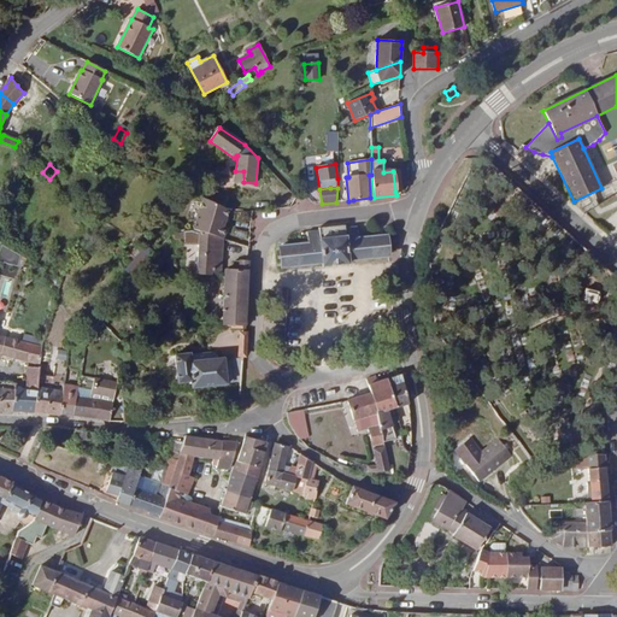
[(227,198),(213,191),(210,198),(223,205),(227,198)]
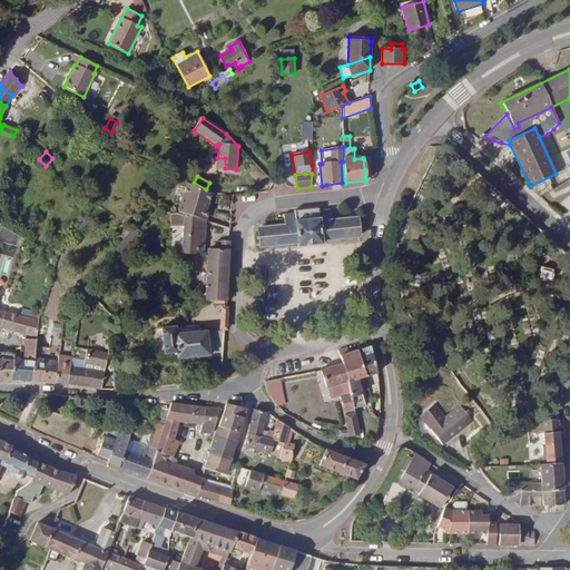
[(212,195),(187,183),(178,213),(206,220),(209,210),(207,209),(212,195)]
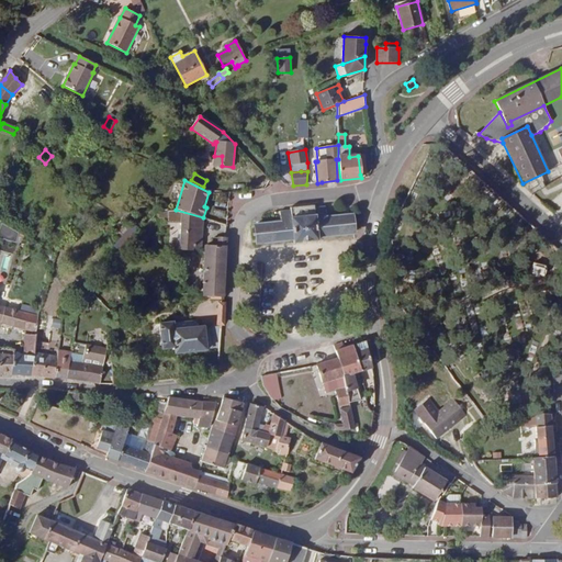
[(318,240),(317,237),(338,235),(336,216),(326,217),(326,206),(314,208),(314,205),(291,208),(291,211),(280,212),(281,223),(255,225),(257,244),(294,239),(294,243),(315,240),(318,240)]
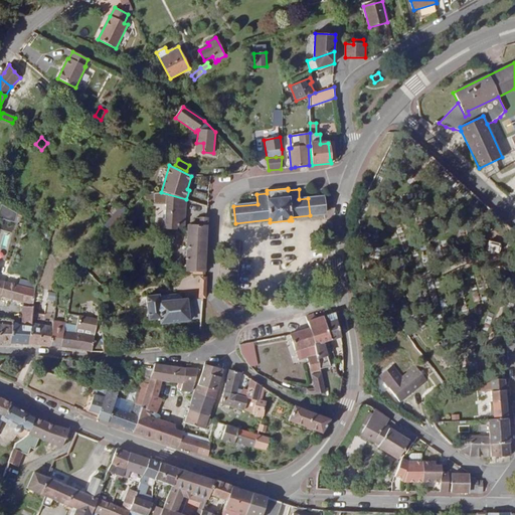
[(166,204),(164,229),(177,229),(177,228),(184,228),(186,199),(161,192),(160,191),(153,192),(153,204),(166,204)]
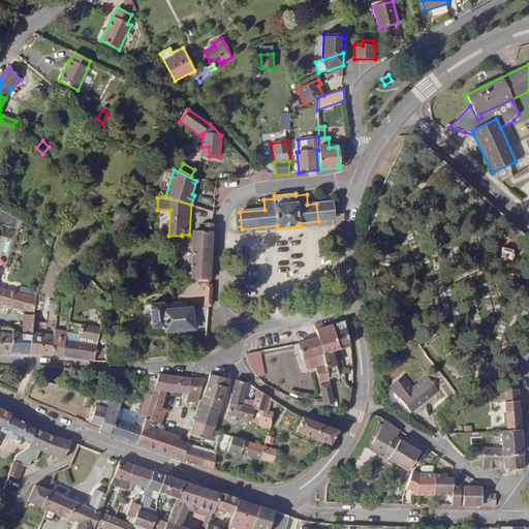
[(334,219),(332,203),(316,204),(318,221),(334,219)]
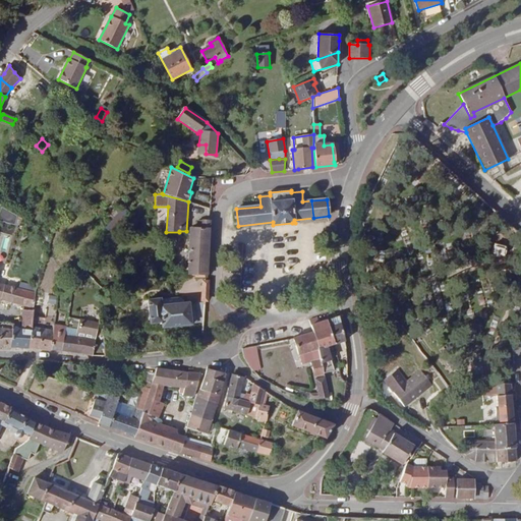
[(17,216),(1,207),(0,212),(0,221),(15,225),(17,216)]
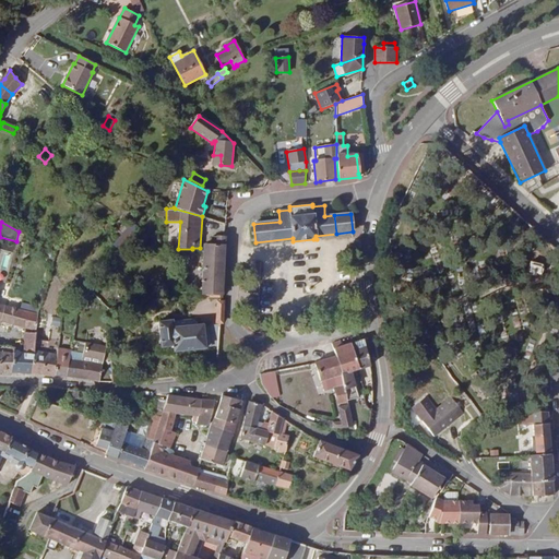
[(134,236),(128,242),(134,249),(141,242),(134,236)]
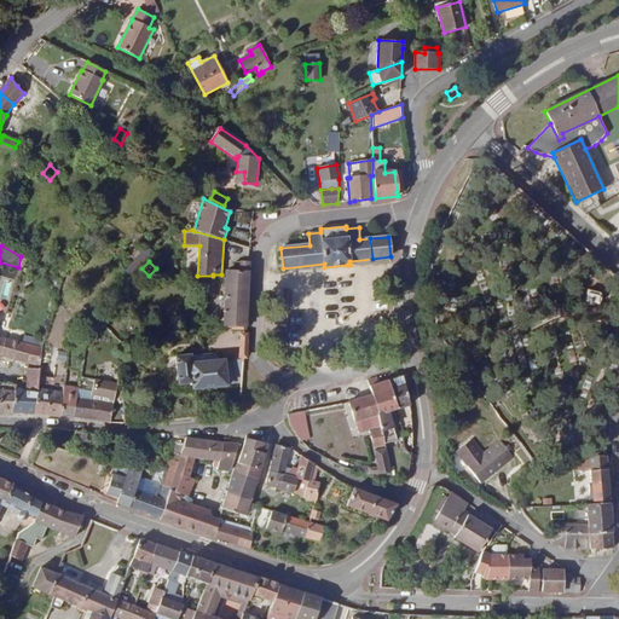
[(247,288),(249,262),(243,261),(241,261),(241,262),(236,262),(235,272),(233,272),(232,272),(226,271),(224,325),(246,325),(247,298),(247,288)]
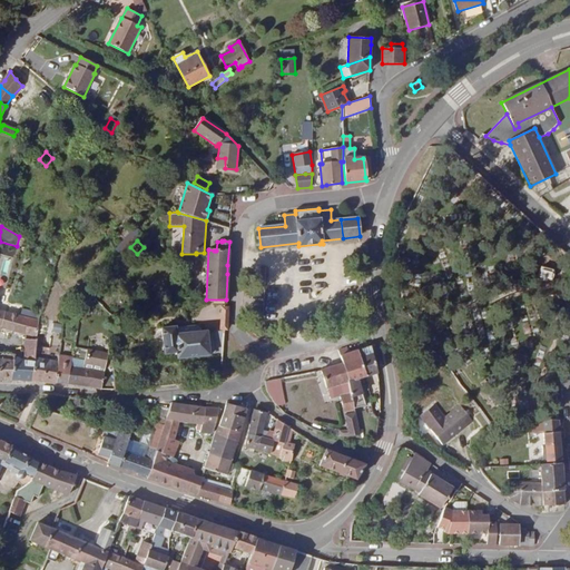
[(126,297),(116,297),(115,307),(126,307),(126,297)]
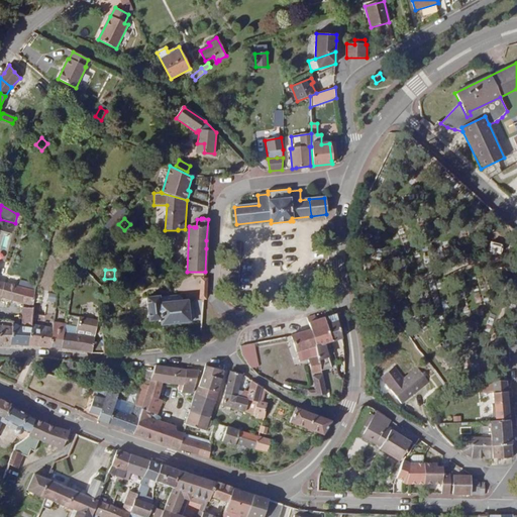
[(74,282),(71,278),(63,286),(72,290),(74,282)]
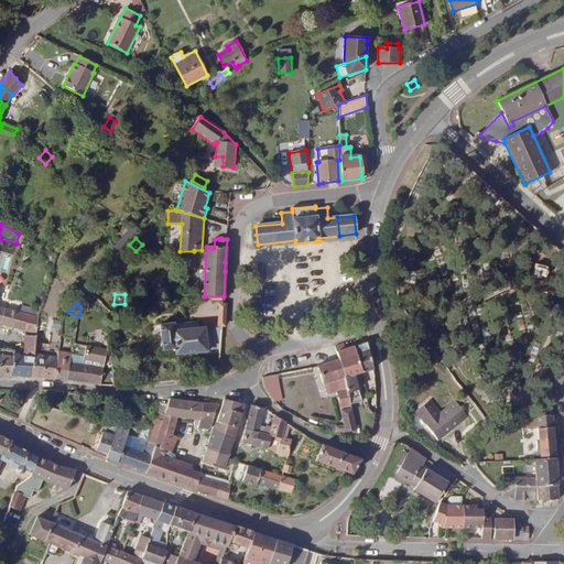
[(36,308),(22,305),(21,313),(35,316),(36,308)]
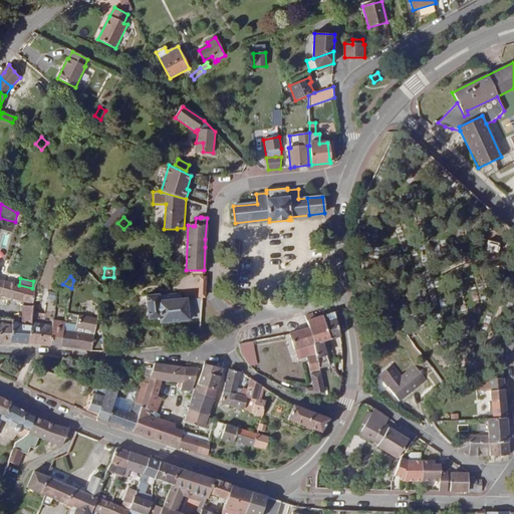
[(16,284),(4,281),(1,295),(5,297),(12,298),(16,284)]
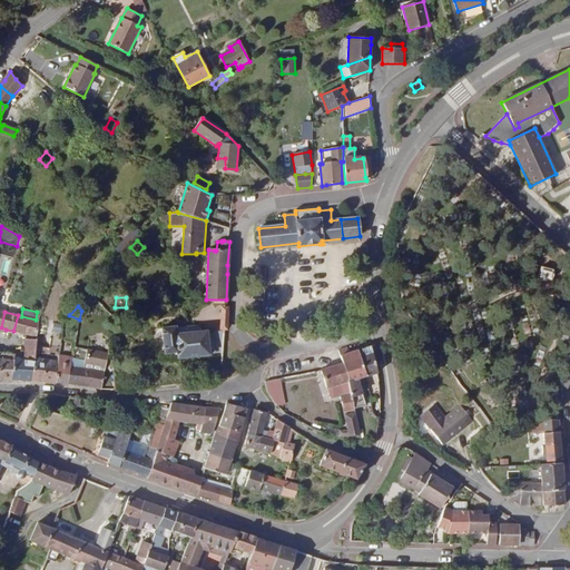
[(18,315),(13,331),(37,337),(39,321),(36,320),(21,316),(18,315)]
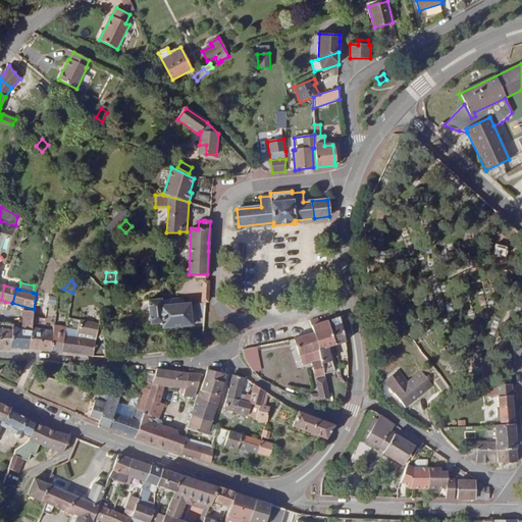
[(57,298),(49,296),(48,304),(55,305),(57,298)]
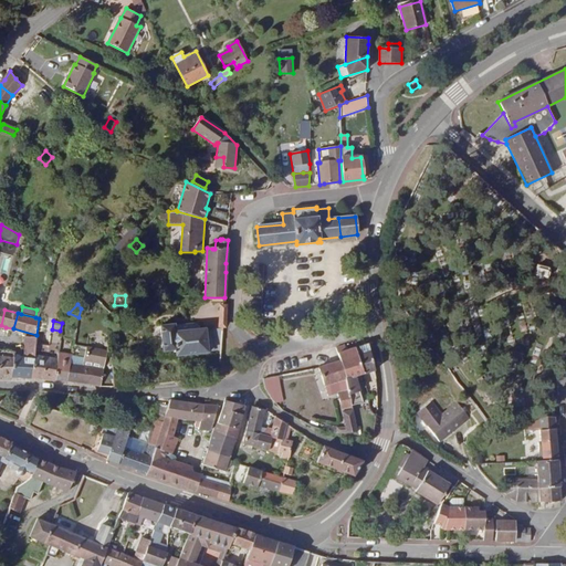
[(213,350),(221,350),(222,328),(205,331),(205,329),(200,329),(200,327),(199,326),(198,325),(197,324),(196,323),(194,323),(160,326),(163,352),(174,350),(174,353),(175,353),(176,356),(208,353),(207,352),(213,350)]
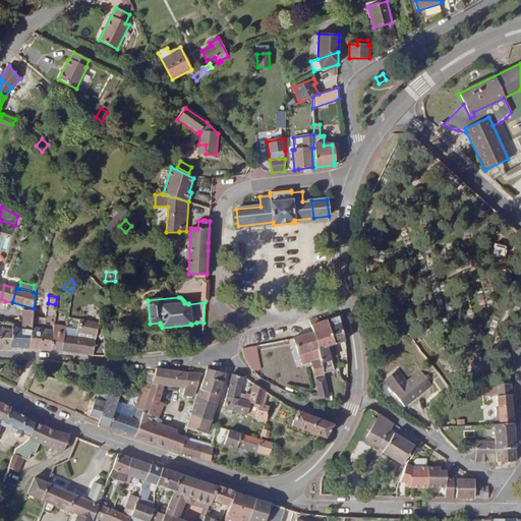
[(39,349),(50,350),(54,325),(57,305),(48,303),(45,314),(46,314),(46,319),(33,316),(32,321),(31,332),(29,348),(39,349)]
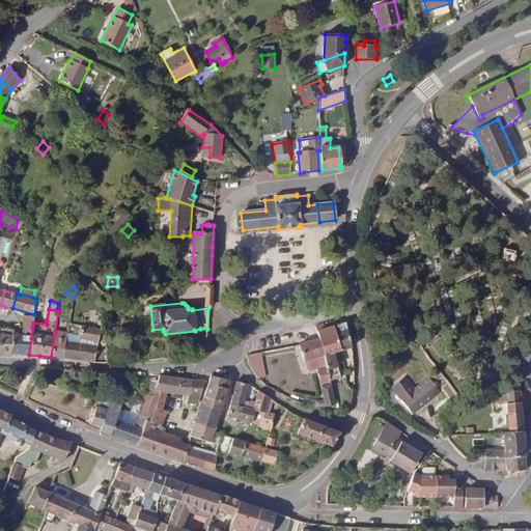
[(33,323),(33,316),(24,316),(23,326),(32,327),(33,323)]
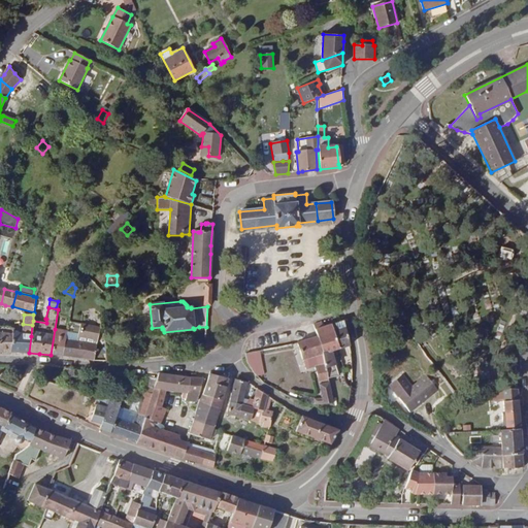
[(337,323),(331,325),(339,349),(350,345),(345,325),(343,321),(337,323)]
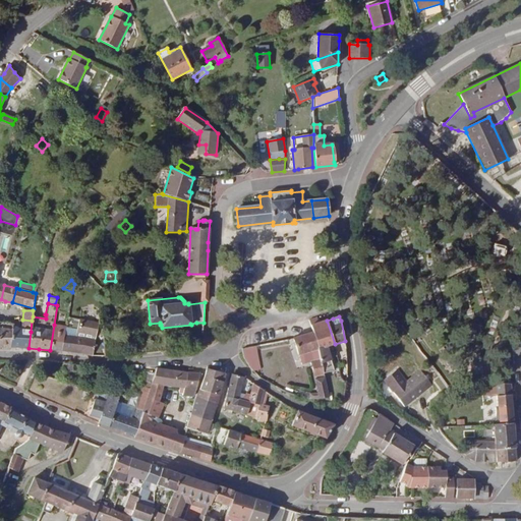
[(335,344),(327,321),(319,323),(317,317),(309,321),(313,332),(317,348),(321,362),(331,359),(327,346),(335,344)]
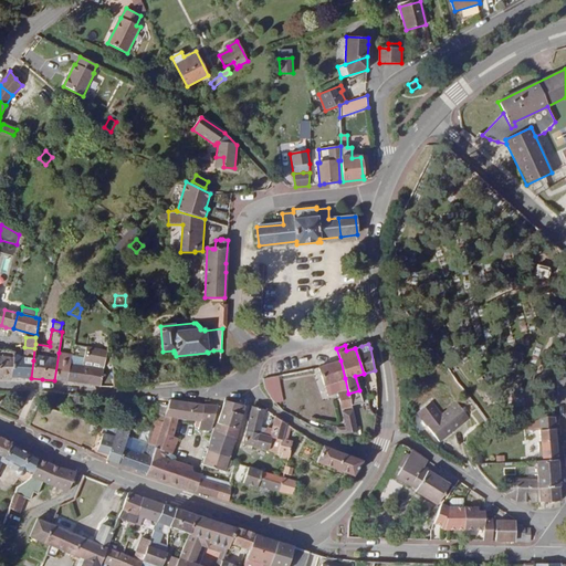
[(34,348),(24,347),(24,358),(13,356),(11,377),(22,378),(31,378),(33,360),(34,348)]
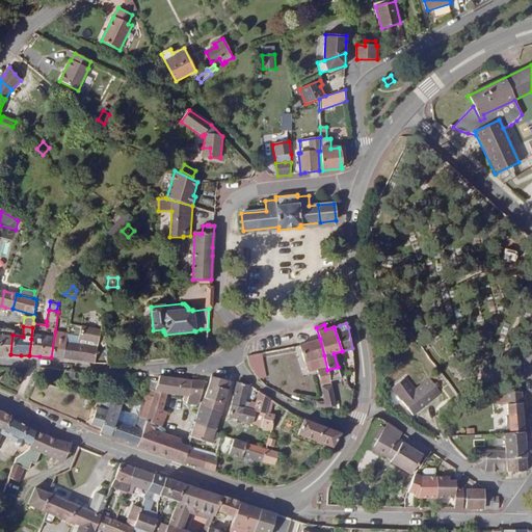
[(95,364),(97,347),(95,346),(95,342),(98,343),(101,330),(81,326),(79,337),(78,344),(75,343),(74,360),(85,362),(95,364)]
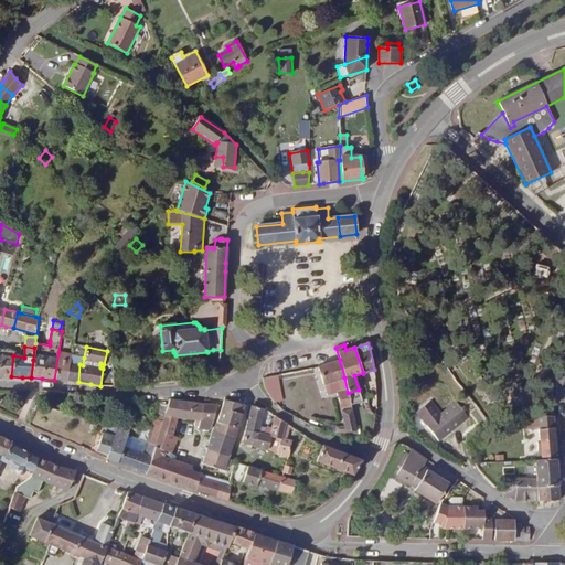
[(7,350),(0,349),(0,355),(1,356),(0,368),(0,376),(11,376),(13,355),(16,351),(7,350)]
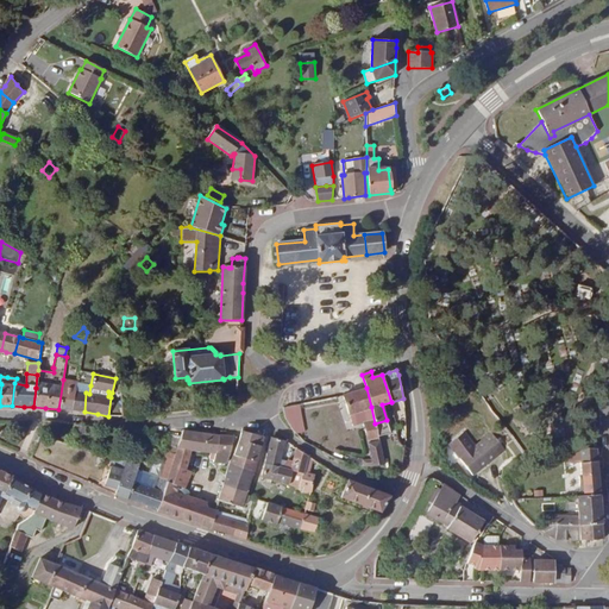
[(63,380),(58,409),(66,410),(73,410),(75,393),(77,383),(77,382),(63,380)]
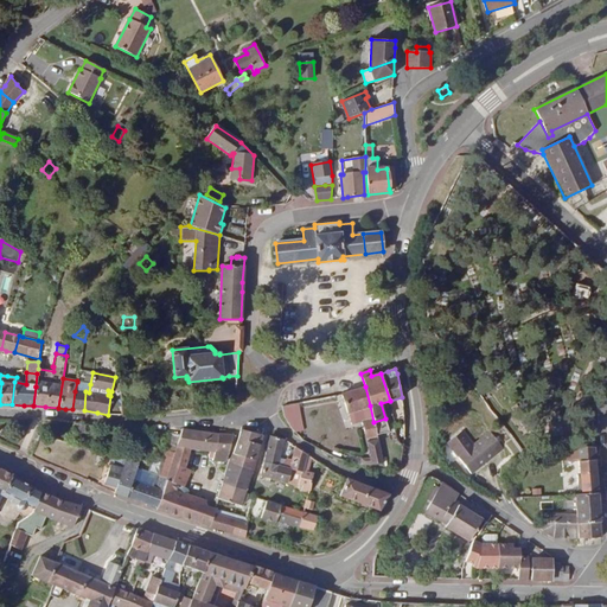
[(89,393),(90,384),(77,382),(75,391),(85,391),(89,393)]
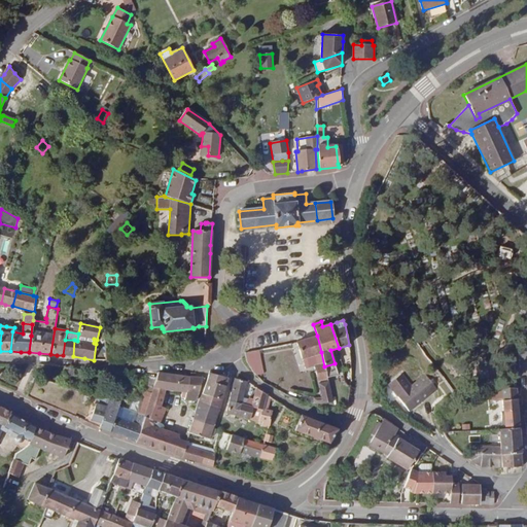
[(321,352),(317,336),(297,342),(306,370),(314,366),(315,369),(324,366),(321,352)]
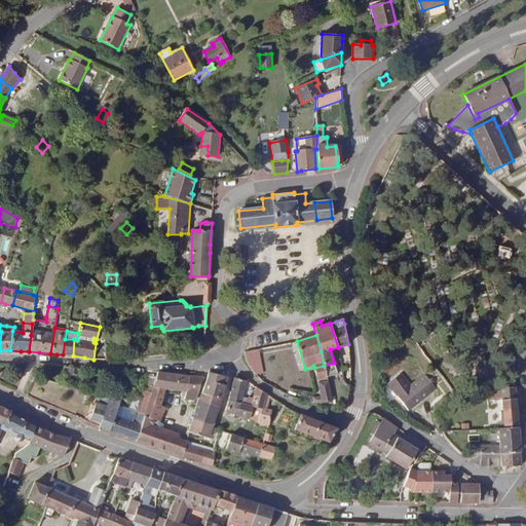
[(68,355),(73,355),(74,339),(65,339),(63,354),(68,355)]
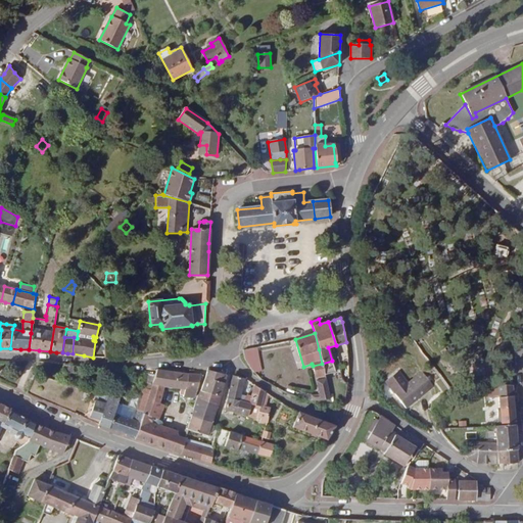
[(262,371),(256,347),(243,350),(245,360),(251,370),(254,373),(262,371)]
